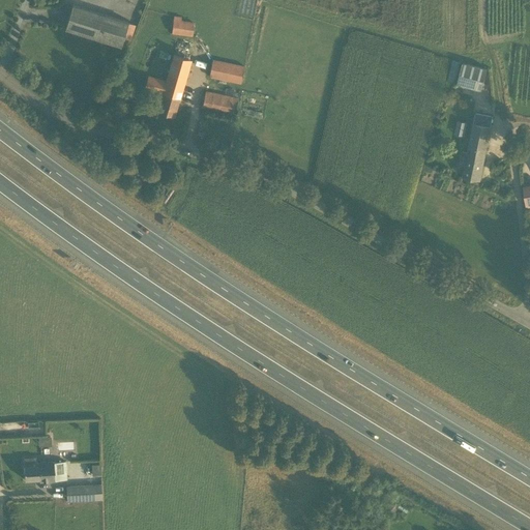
[(128,23),(72,5),(65,29),(120,47),(123,37),(129,39),(135,25),(128,23)]
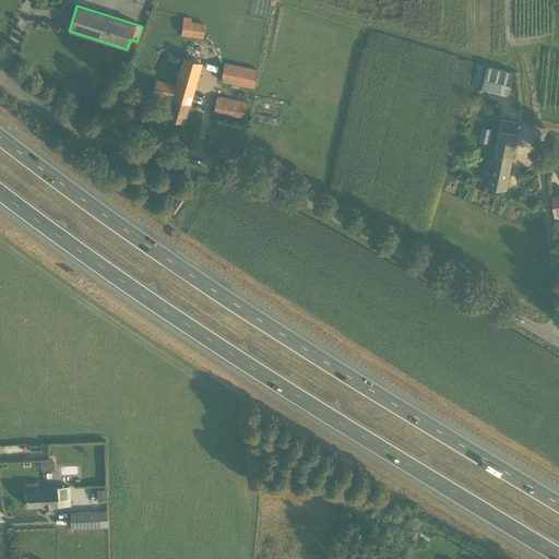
[(202,38),(204,24),(190,22),(190,18),(183,16),(183,21),(181,35),(202,38)]
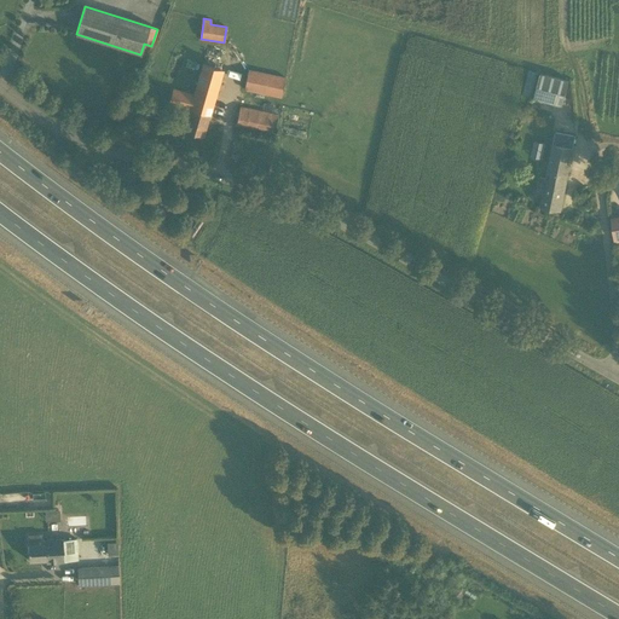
[(223,70),(203,64),(194,94),(173,88),(168,103),(190,109),(184,129),(203,136),(223,70)]
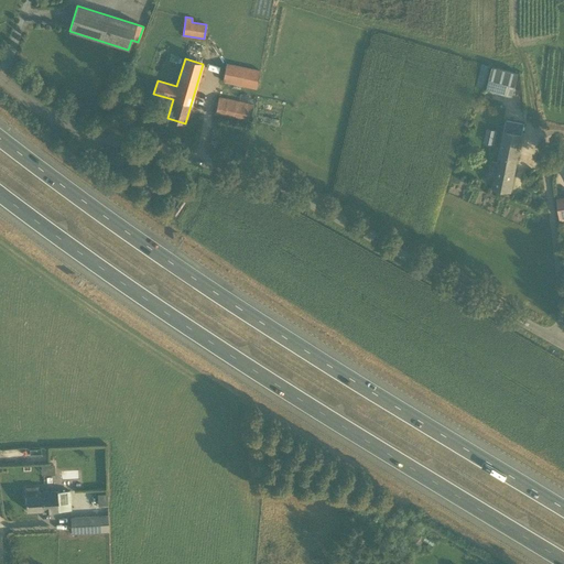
[(253,95),(259,71),(228,64),(225,82),(241,86),(240,91),(253,95)]
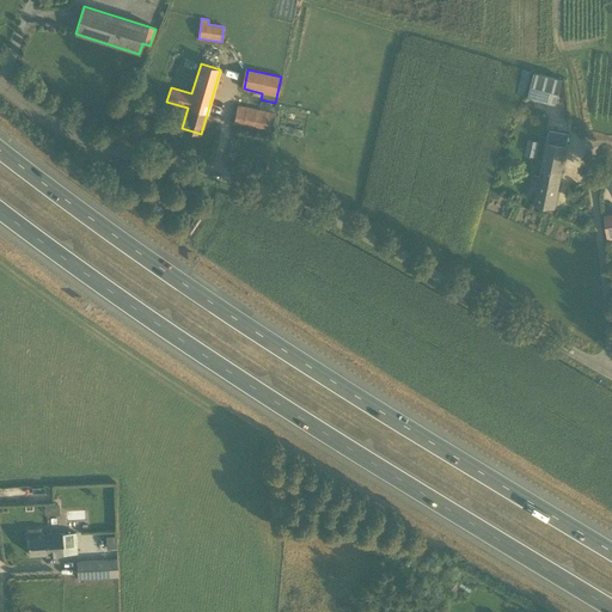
[(562,80),(533,72),(527,96),(556,104),(562,80)]
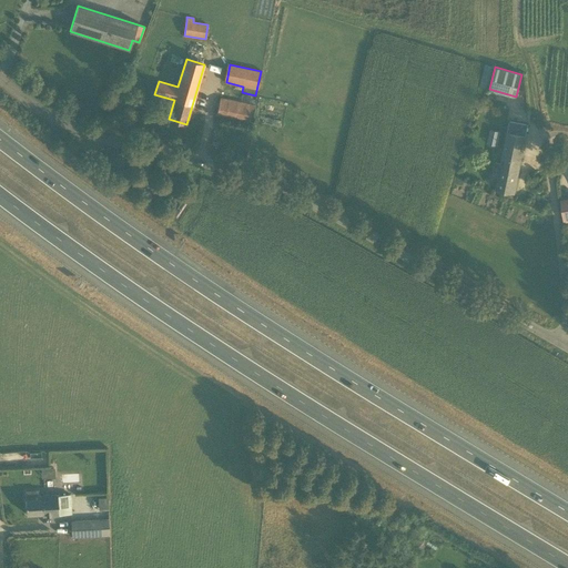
[(220,98),(220,102),(217,113),(252,120),(255,105),(220,98)]
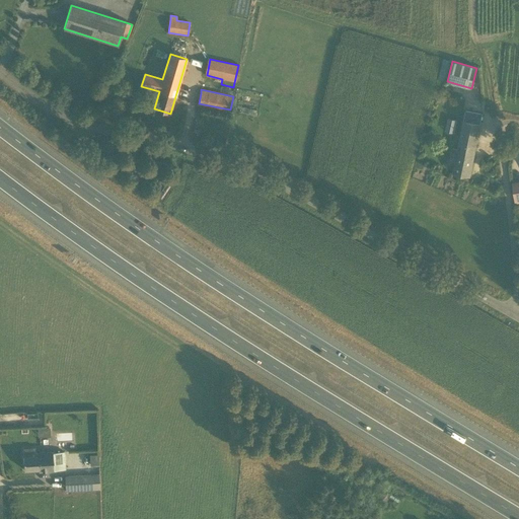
[(465,110),(465,120),(483,120),(483,112),(465,110)]
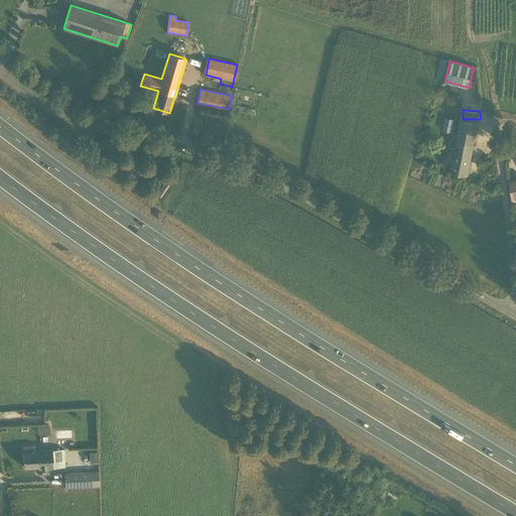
[(445,117),(442,130),(453,132),(456,119),(445,117)]
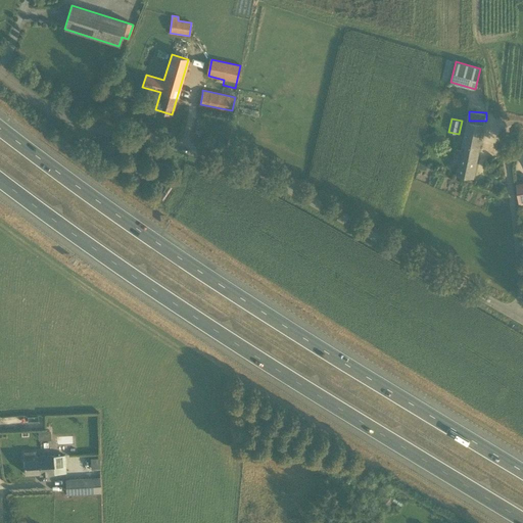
[(484,125),(467,122),(461,150),(456,149),(454,162),(459,163),(457,174),(474,178),(484,125)]
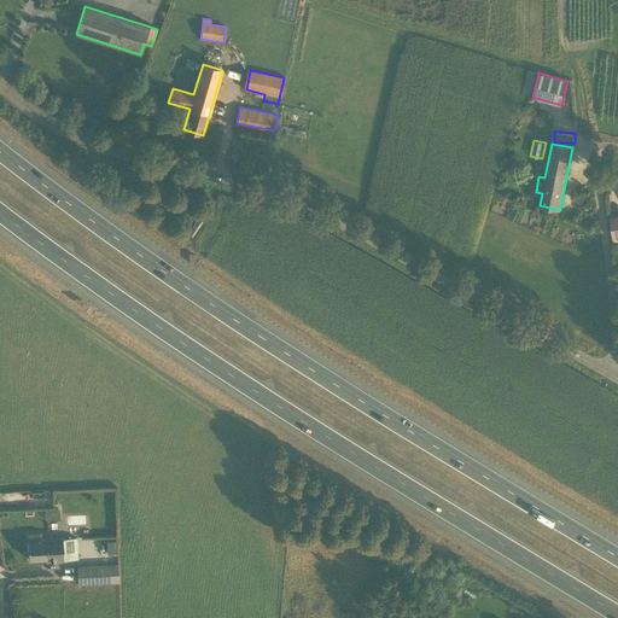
[(46,519),(60,519),(59,507),(46,508),(46,519)]
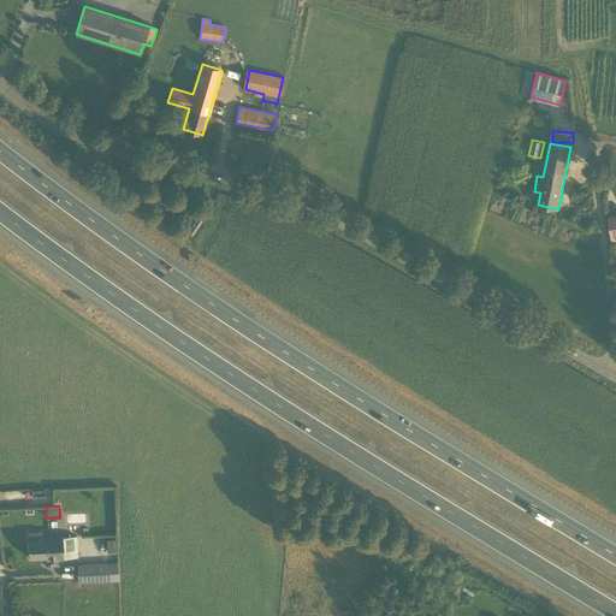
[(28,533),(28,542),(29,558),(46,557),(46,560),(63,558),(76,558),(78,557),(77,537),(75,537),(61,537),(42,538),(42,532),(28,533)]
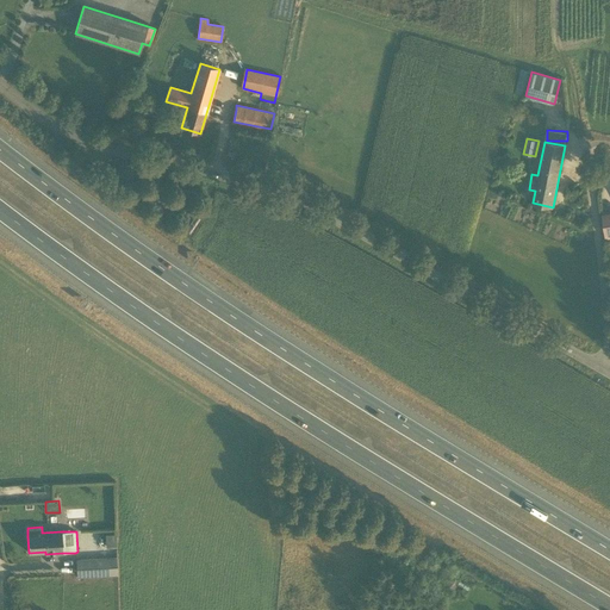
[(106,546),(117,546),(116,534),(106,534),(106,546)]
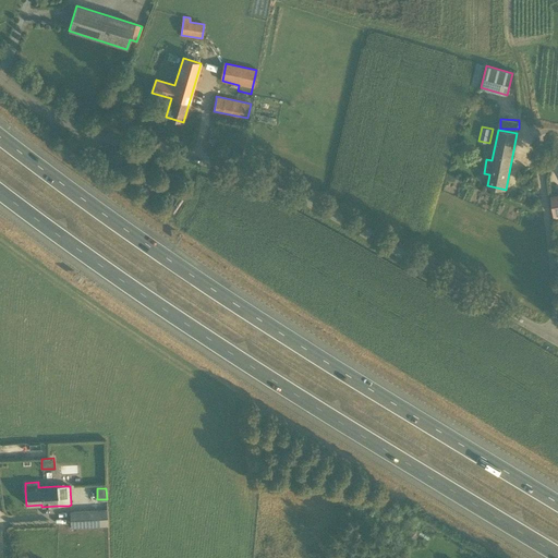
[(70,526),(74,526),(108,525),(107,510),(69,512),(70,526)]
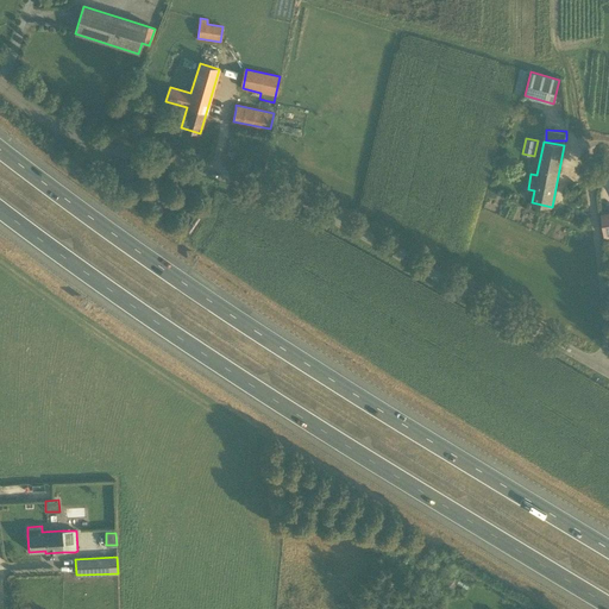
[(460,594),(460,579),(445,578),(445,594),(460,594)]
